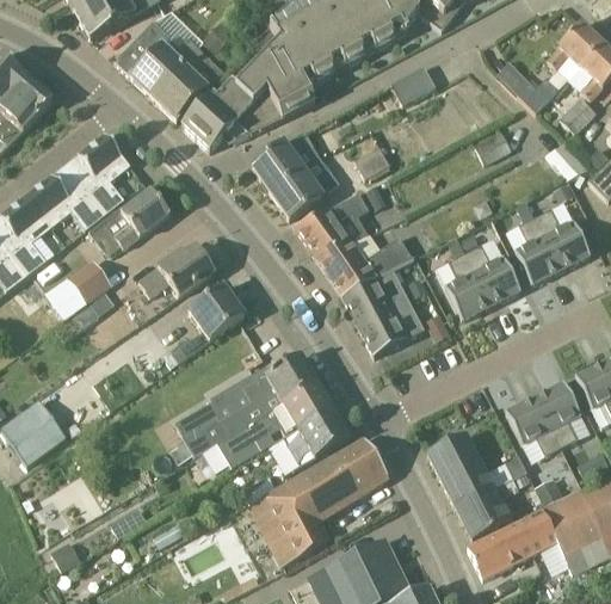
[(67,0),(90,39),(159,1),(158,0),(67,0)]
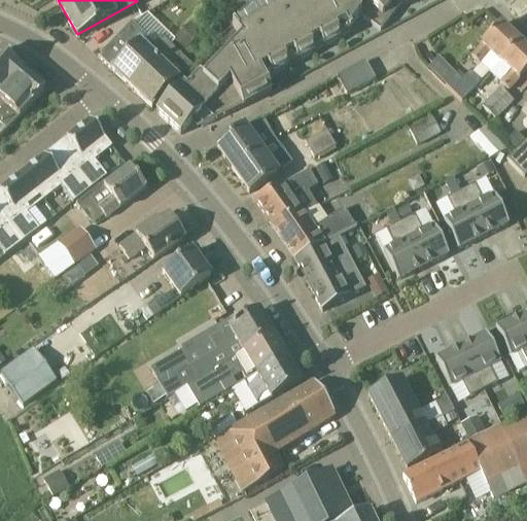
[(283,54),(292,48),(297,58),(314,48),(309,39),(318,34),(323,43),(340,34),(335,25),(344,20),(349,29),(351,28),(349,24),(353,19),(359,11),(380,27),(400,0),(287,0),(238,28),(234,22),(232,23),(240,35),(209,68),(245,101),(271,88),(258,65),(266,61),(272,71),(288,63),(283,54)]
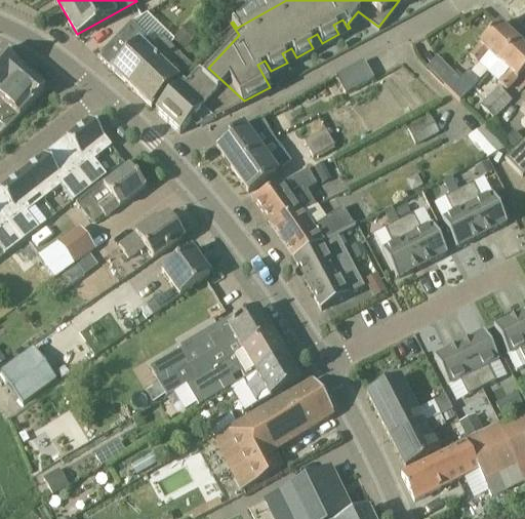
[(218,0),(216,1),(227,16),(249,2),(248,0),(218,0)]
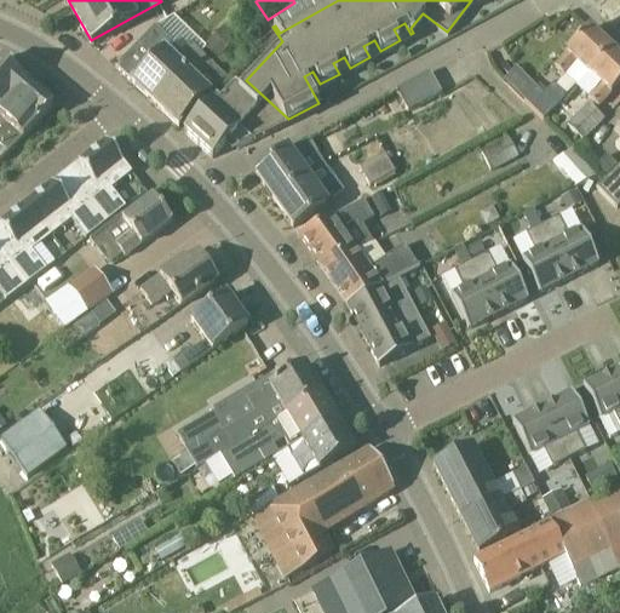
[(239,33),(225,19),(205,41),(218,55),(239,33)]
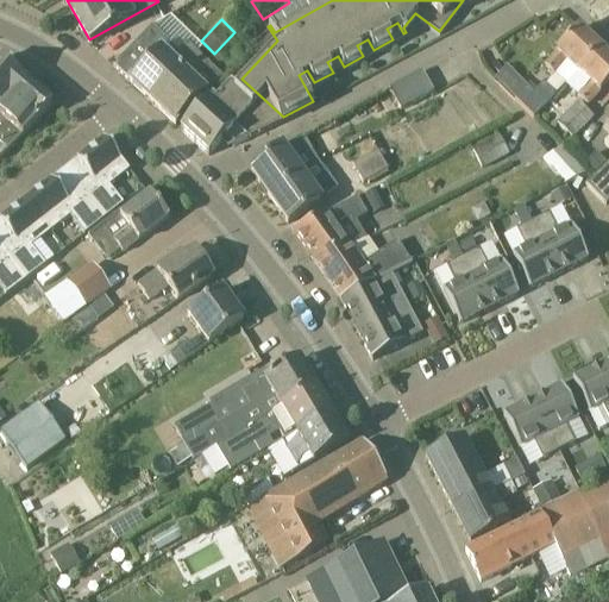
[(196,49),(187,38),(179,48),(151,22),(113,62),(150,98),(196,49)]
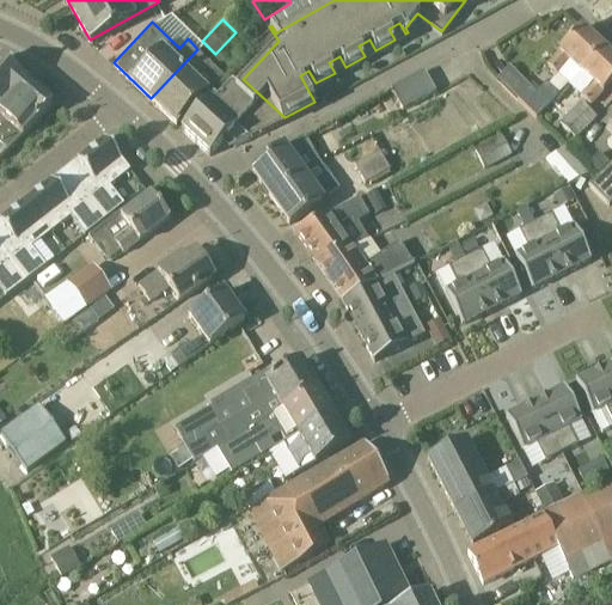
[(581,68),(603,44),(580,24),(546,60),(557,69),(569,57),(581,68)]
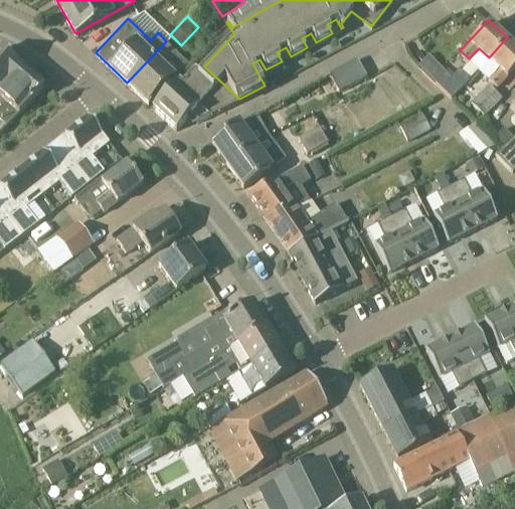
[(441,23),(431,28),(436,38),(446,33),(441,23)]
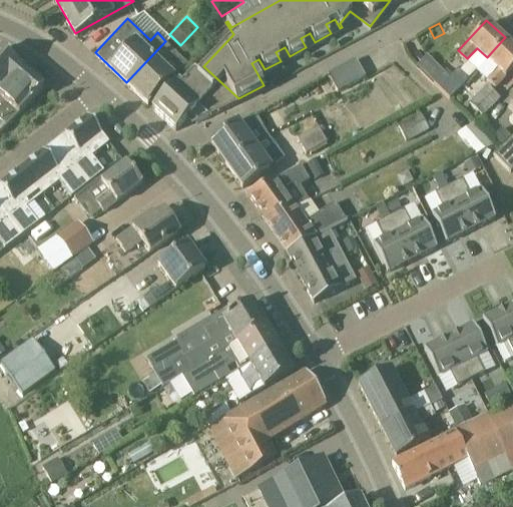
[(512,44),(505,37),(487,57),(497,67),(487,77),(495,84),(512,64),(512,44)]
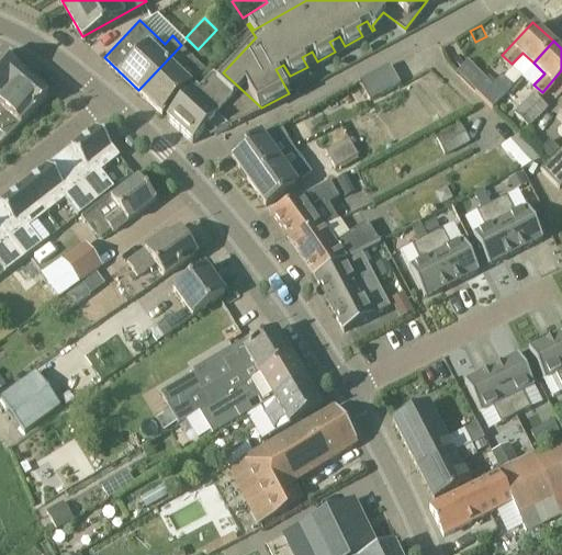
[(204,66),(181,45),(138,90),(161,111),(204,66)]
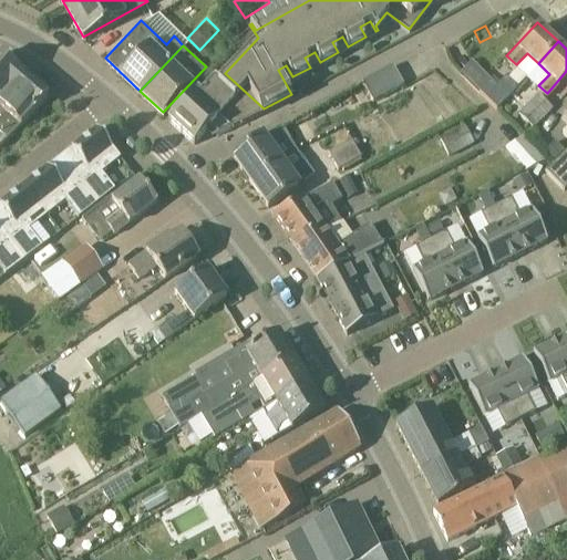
[(0,50),(0,84),(3,87),(20,69),(0,50)]
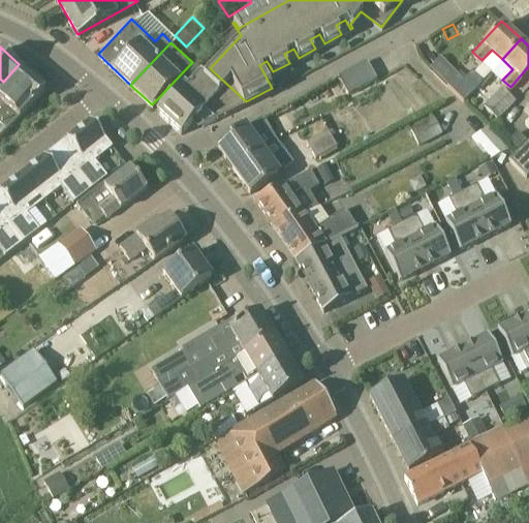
[(484,78),(472,67),(464,77),(439,52),(430,63),(464,97),(484,78)]
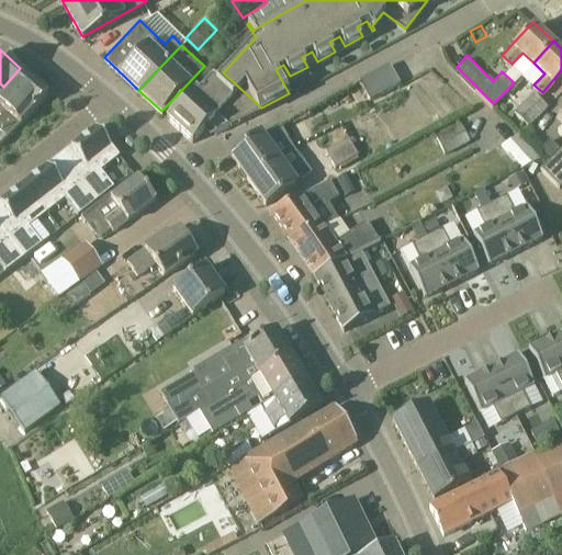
[(389,61),(358,78),(369,98),(400,80),(389,61)]
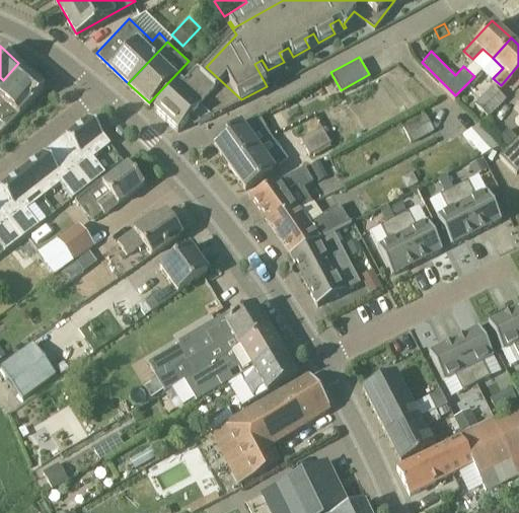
[(18,63),(3,80),(0,82),(0,128),(44,84),(18,63)]
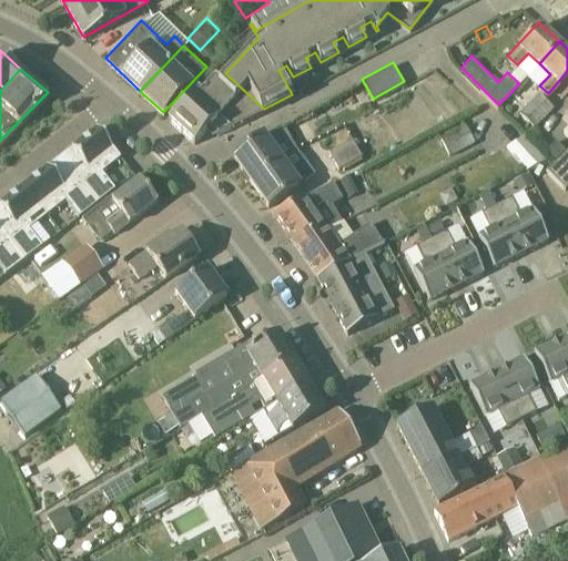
[(264,109),(225,73),(220,79),(214,74),(201,90),(198,87),(194,90),(193,90),(168,116),(194,141),(210,124),(217,132),(264,110),(264,109)]
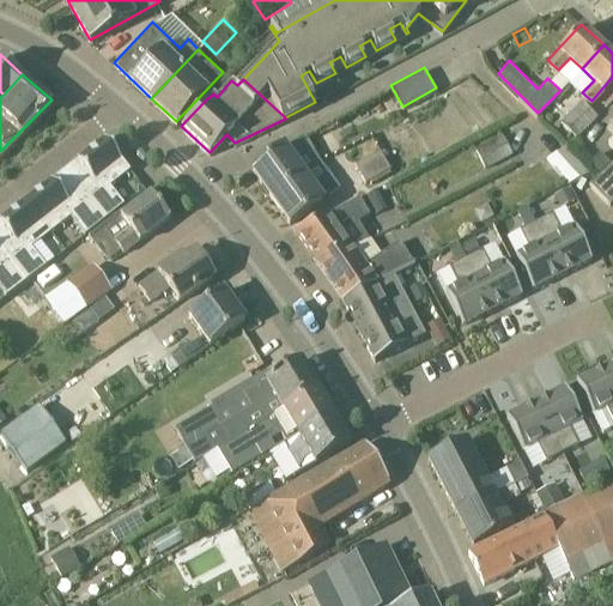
[(582,97),(562,119),(576,133),(596,111),(582,97)]
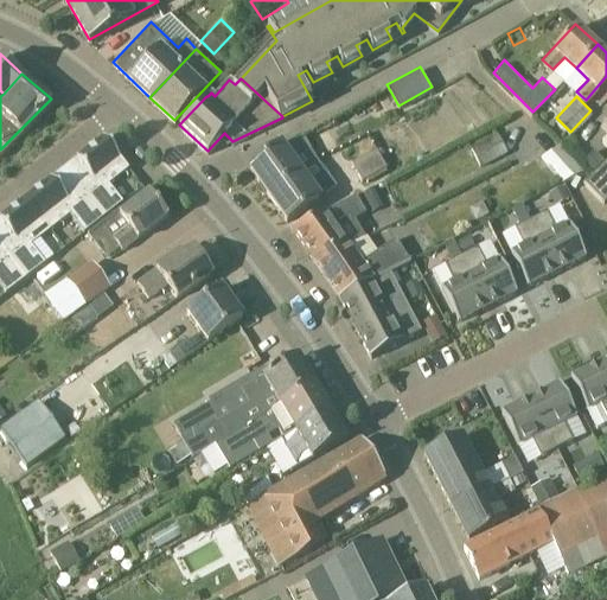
[(302,131),(281,142),(249,165),(267,190),(300,168),(293,158),(310,145),(302,131)]
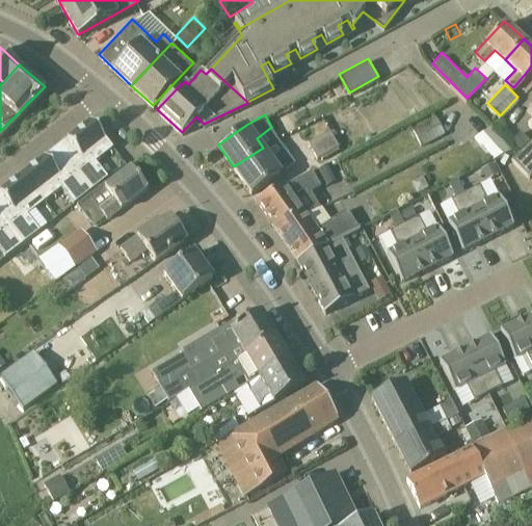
[(436,114),(413,126),(421,142),(445,131),(436,114)]
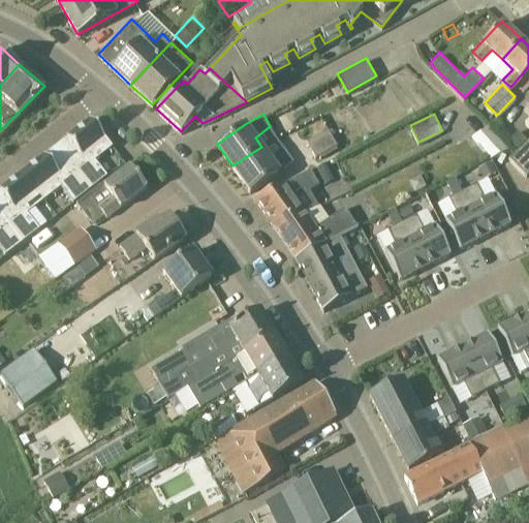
[(115,145),(94,119),(71,136),(83,151),(72,158),(95,186),(104,179),(92,162),(115,145)]
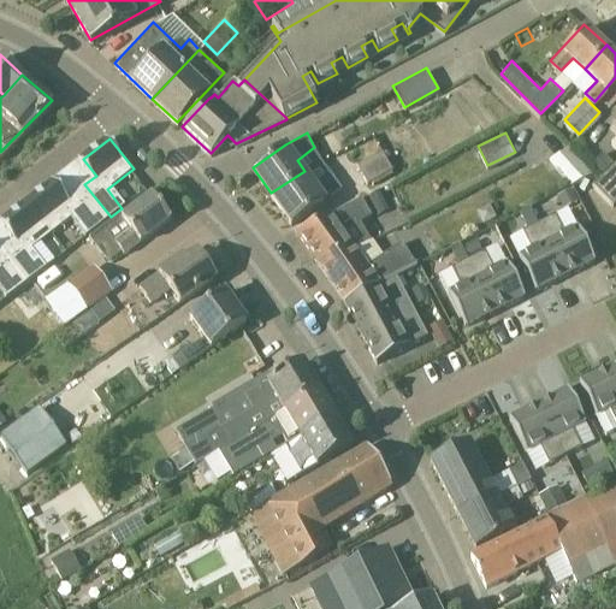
[(570,143),(549,157),(570,181),(593,169),(570,143)]
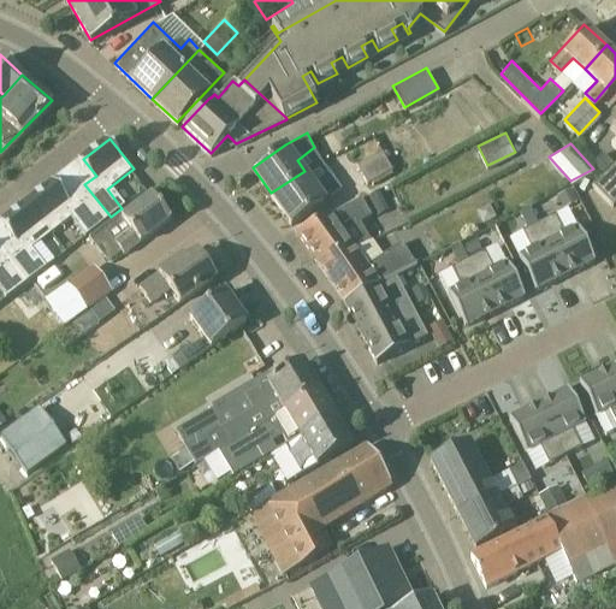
[(392,166),(383,148),(357,161),(367,179),(392,166)]
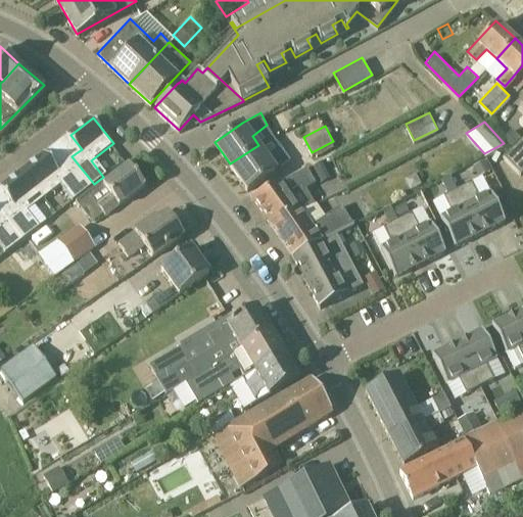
[(520,135),(512,127),(503,135),(512,143),(520,135)]
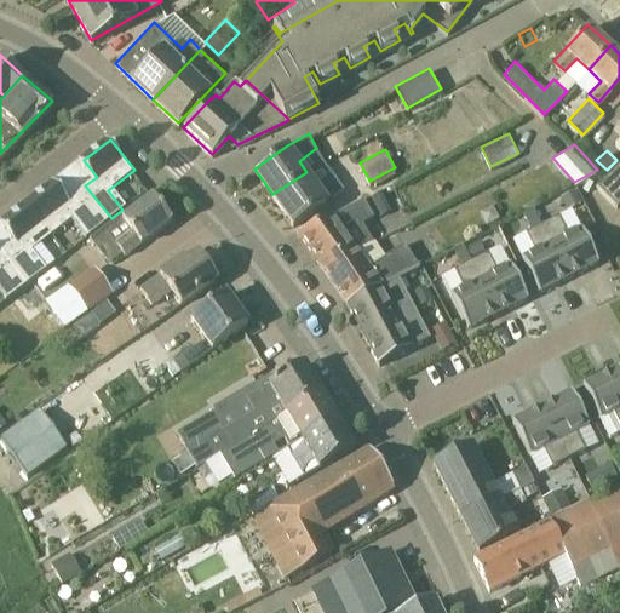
[(619,199),(619,160),(597,182),(618,202),(619,199)]
